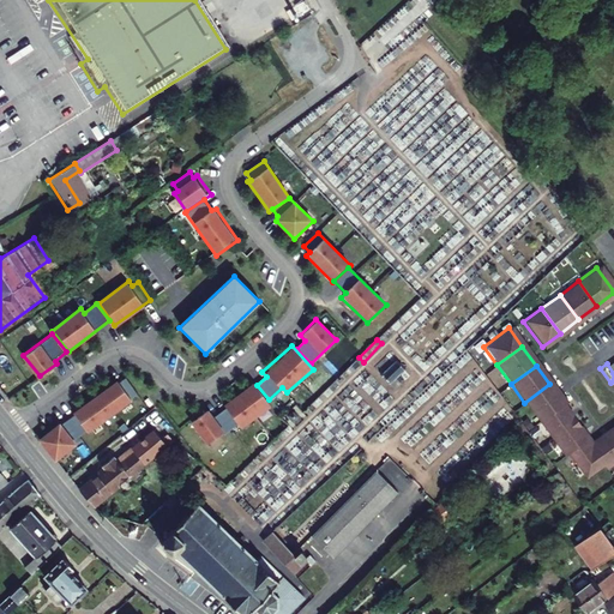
[(118,380),(74,413),(90,434),(133,401),(132,398),(138,393),(126,378),(120,383),(118,380)]
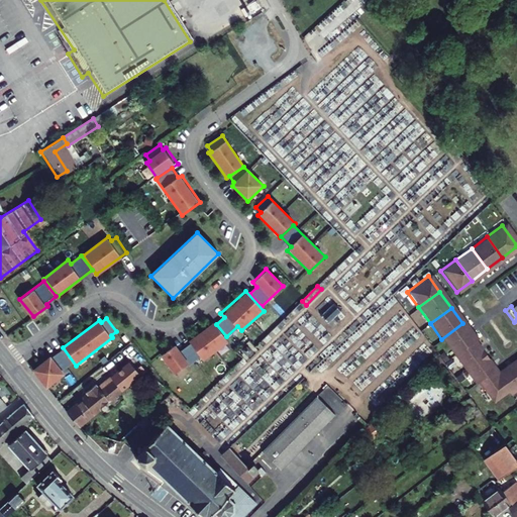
[(228,343),(213,322),(187,340),(189,343),(180,350),(190,365),(200,356),(203,362),(228,343)]
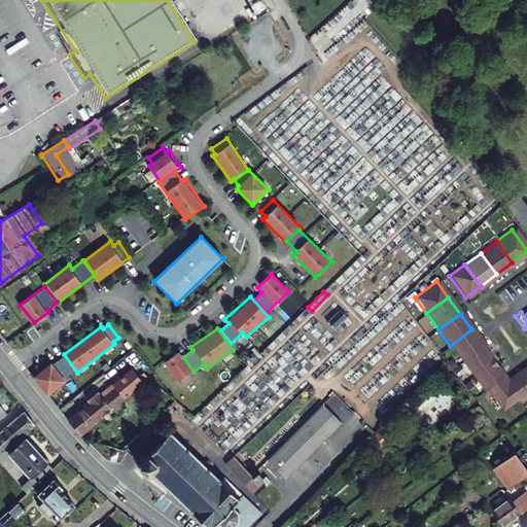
[(482,347),(484,346),(471,329),(450,346),(462,362),(482,347)]
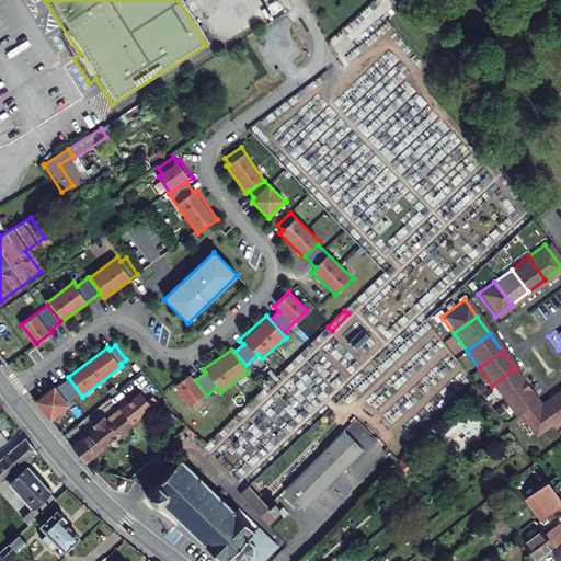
[(339,374),(347,379),(354,370),(345,364),(339,374)]
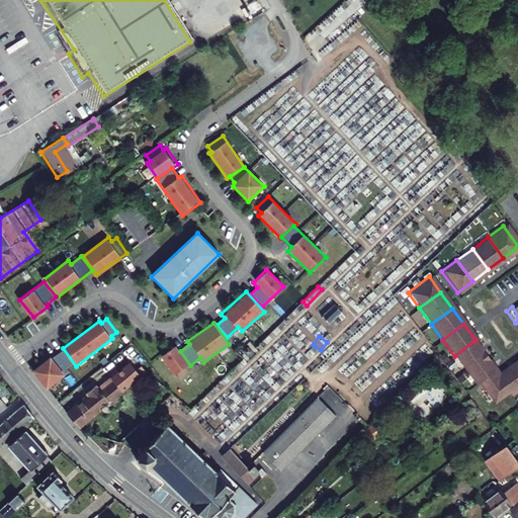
[(454,356),(464,370),(485,356),(473,341),(454,356)]
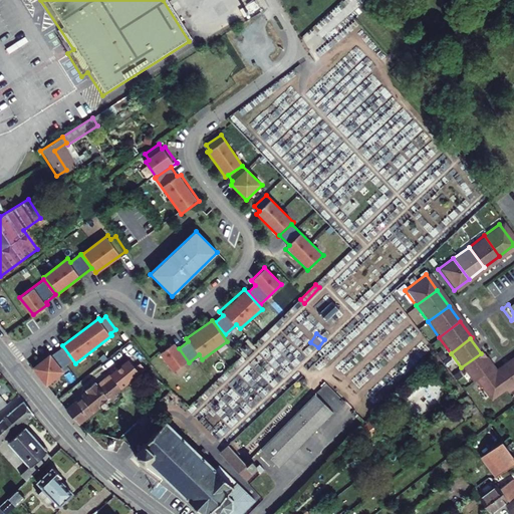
[(189,362),(174,342),(159,353),(174,373),(189,362)]
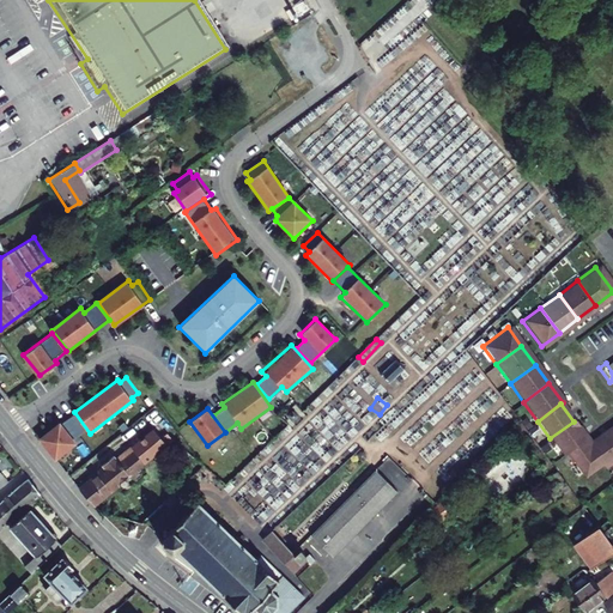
[(61,422),(40,439),(56,460),(78,443),(77,439),(86,430),(74,414),(64,423),(61,422)]
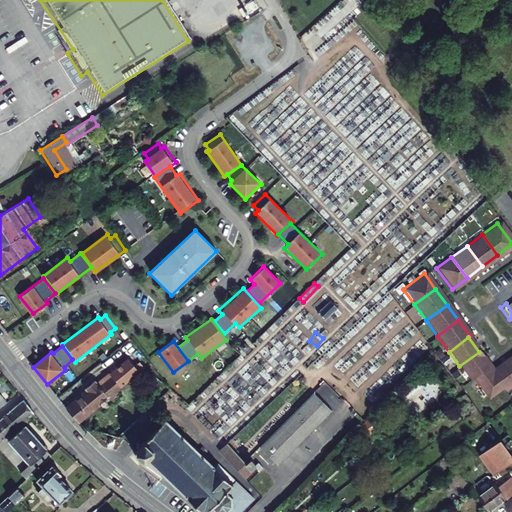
[(82,387),(84,389),(64,407),(75,420),(135,368),(134,366),(143,359),(134,348),(108,370),(110,373),(99,383),(93,377),(82,387)]
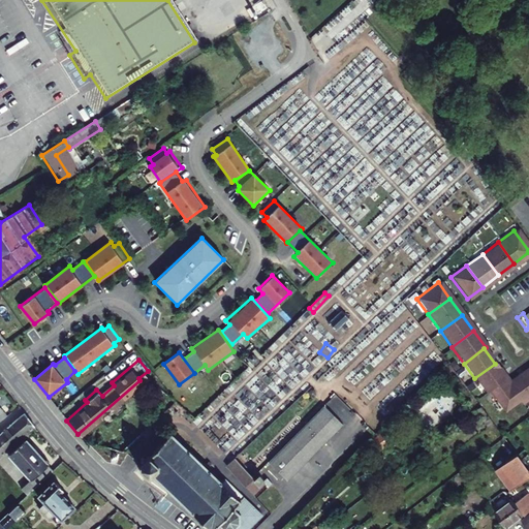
[(474,378),(486,393),(491,389),(505,378),(495,364),(474,378)]
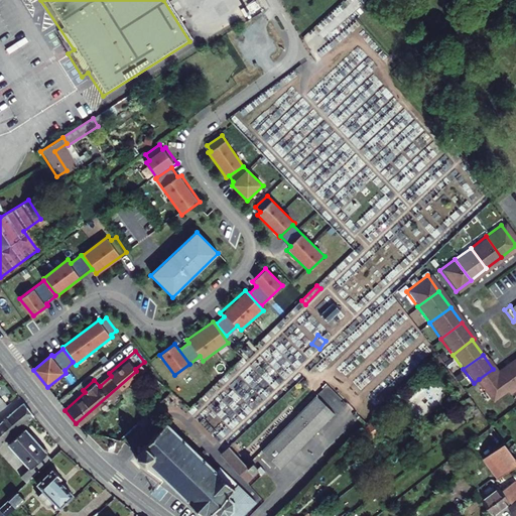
[(515,388),(515,374),(509,365),(497,374),(495,375),(505,390),(509,394),(515,388)]
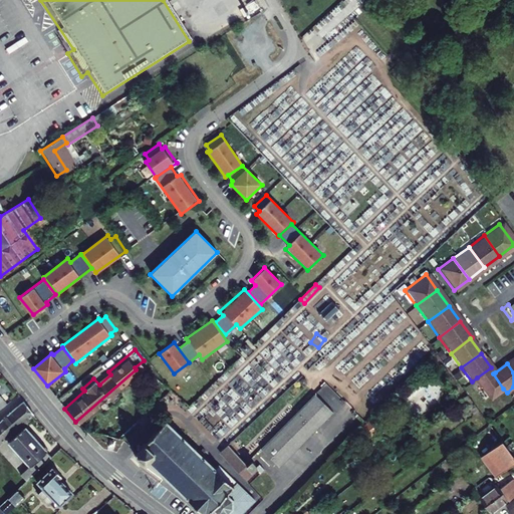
[(495,372),(491,367),(477,377),(491,397),(503,389),(493,373),(495,372)]
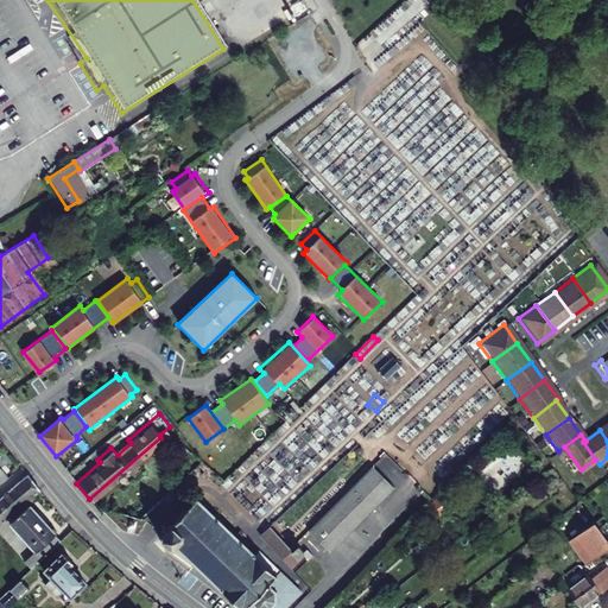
[(0,507),(7,515),(38,489),(25,473),(0,494),(0,507)]
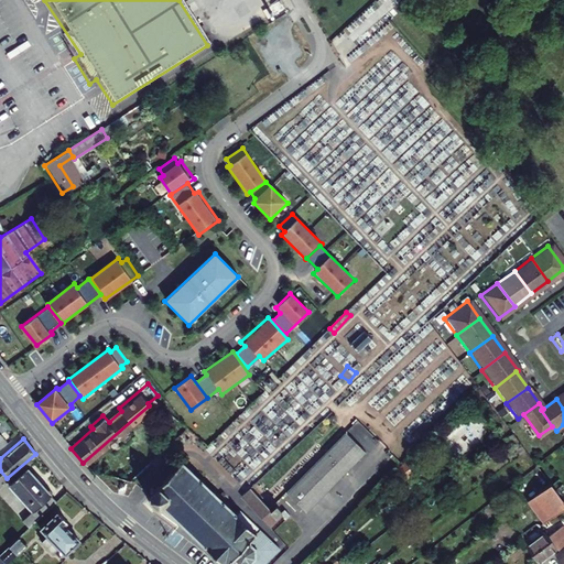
[(366,459),(347,438),(285,497),(305,518),(366,459)]
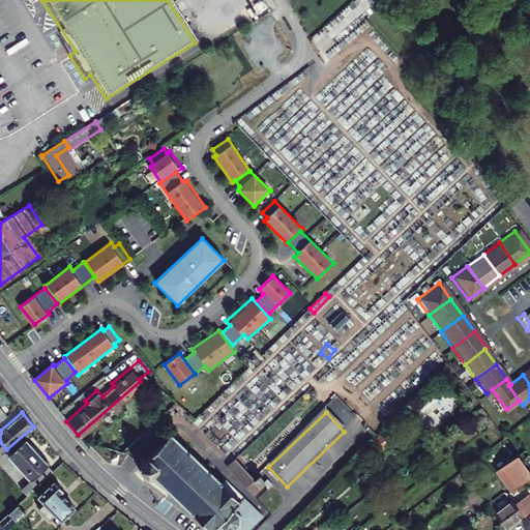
[(257,529),(265,522),(227,484),(226,486),(216,476),(217,475),(214,473),(213,474),(204,465),(205,463),(202,460),(200,461),(190,451),(193,450),(178,436),(176,437),(175,436),(174,438),(175,439),(168,446),(166,445),(164,446),(166,448),(153,461),(151,459),(149,461),(150,463),(148,466),(145,463),(143,465),(146,468),(145,469),(143,467),(141,469),(143,471),(142,472),(151,481),(155,478),(157,479),(156,480),(157,482),(159,481),(170,492),(168,494),(170,496),(172,494),(183,504),(181,506),(183,508),(185,506),(196,517),(194,520),(196,522),(199,520),(209,529),(208,529),(257,529)]
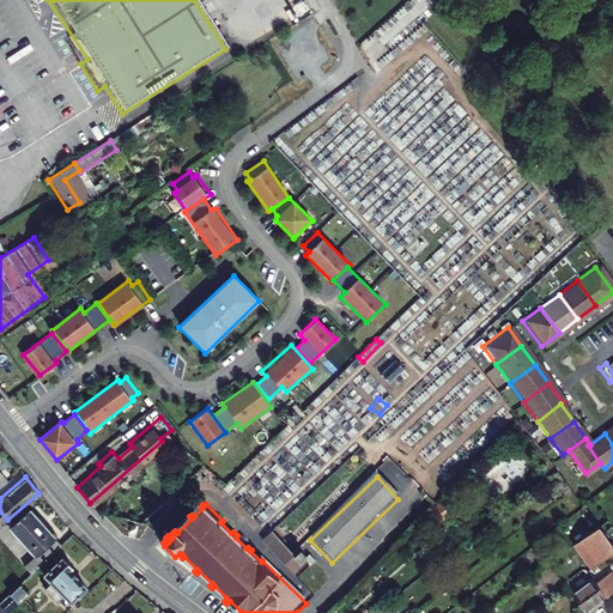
[(29,509),(26,508),(6,526),(32,556),(36,552),(43,558),(59,542),(53,536),(55,534),(50,528),(48,530),(35,516),(37,514),(31,508),(29,509)]
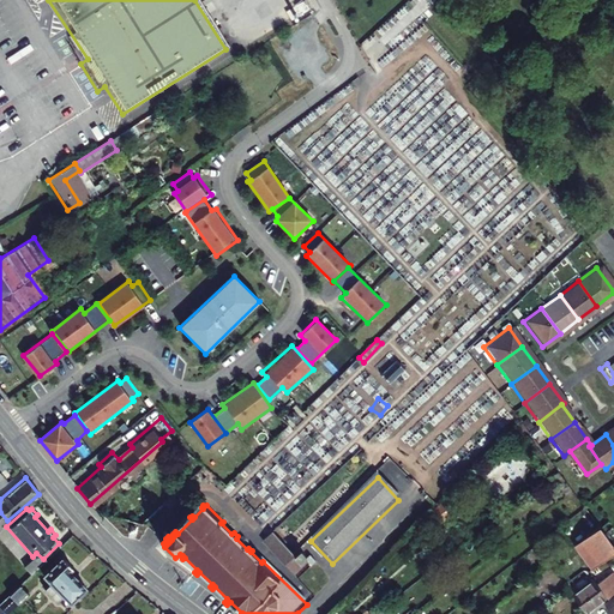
[(434,535),(443,527),(433,516),(423,525),(434,535)]
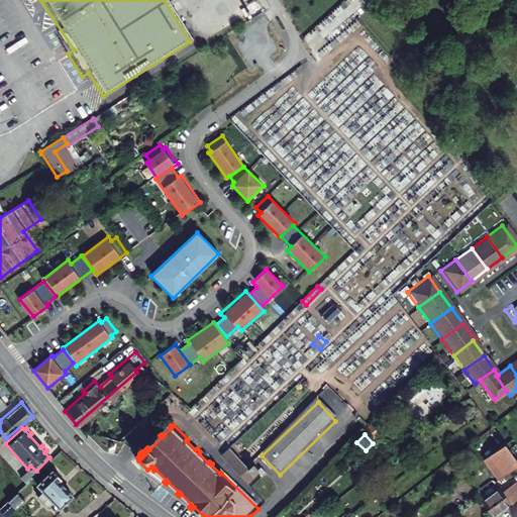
[(516,463),(504,447),(482,464),(497,485),(516,468),(516,463)]
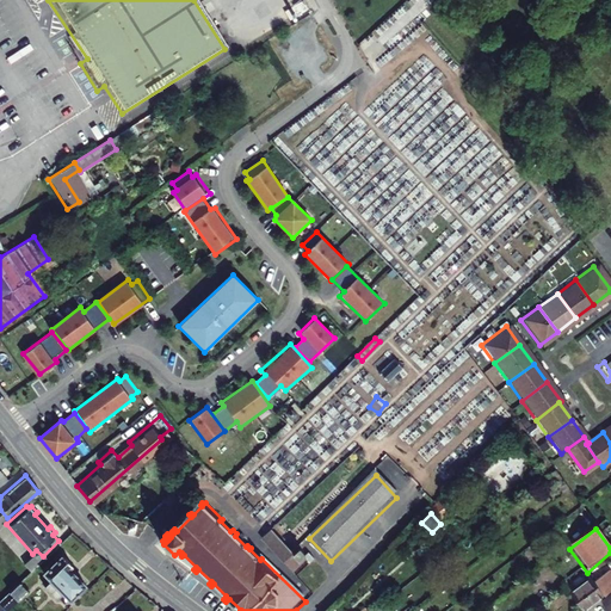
[(264,543),(288,568),(296,560),(272,535),(264,543)]
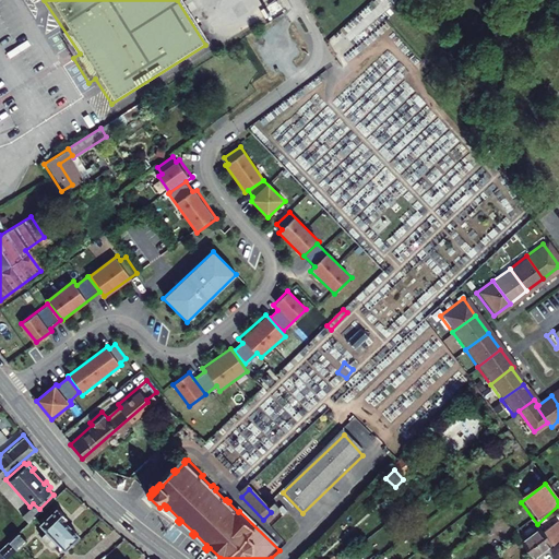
[(55,506),(37,521),(43,526),(36,532),(48,547),(55,542),(60,546),(75,533),(61,518),(63,515),(55,506)]
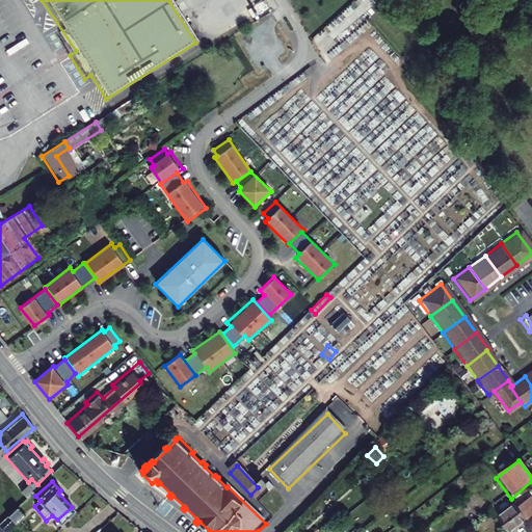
[(269,493),(270,491),(264,486),(260,489),(265,496),(269,493)]
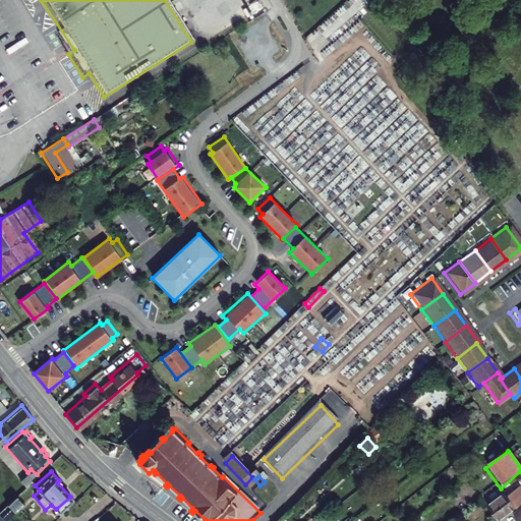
[(273,484),(268,478),(265,481),(264,482),(269,488),(273,484)]
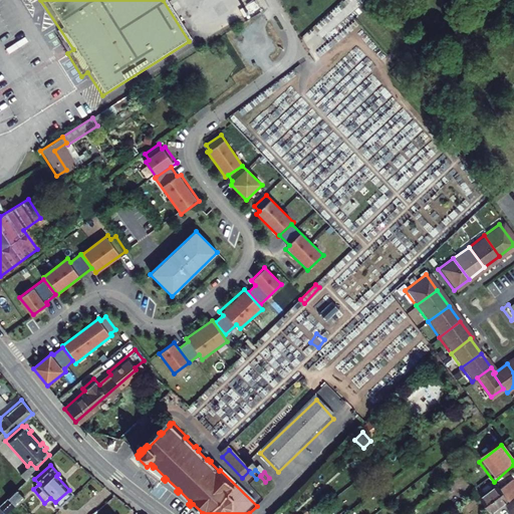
[(23,474),(2,494),(5,497),(14,489),(27,477),(23,474)]
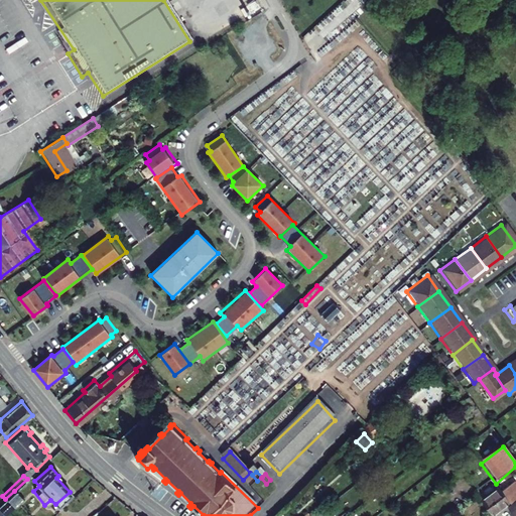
[(497,490),(480,503),(490,515),(495,515),(508,505),(497,490)]
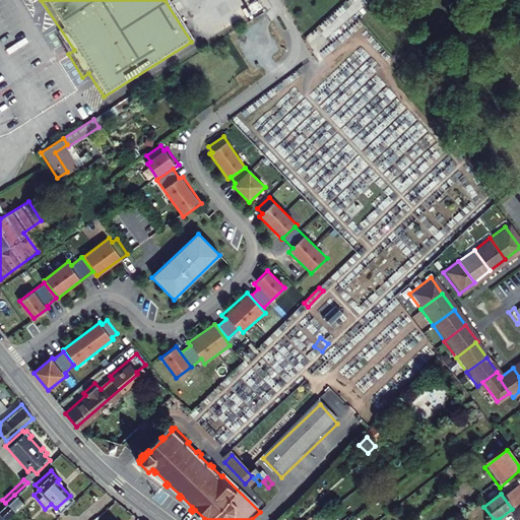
[(0,508),(0,518),(10,509),(12,511),(21,502),(14,495),(5,503),(0,508)]
